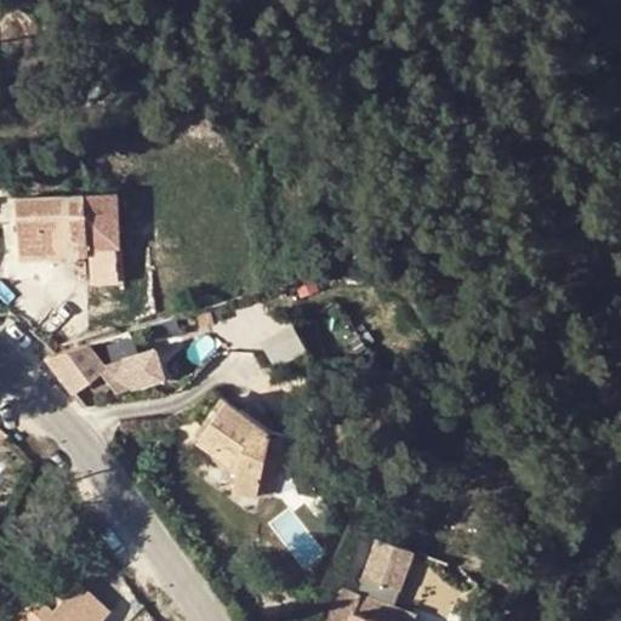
[(85,194),(69,195),(72,228),(86,227),(85,194)]
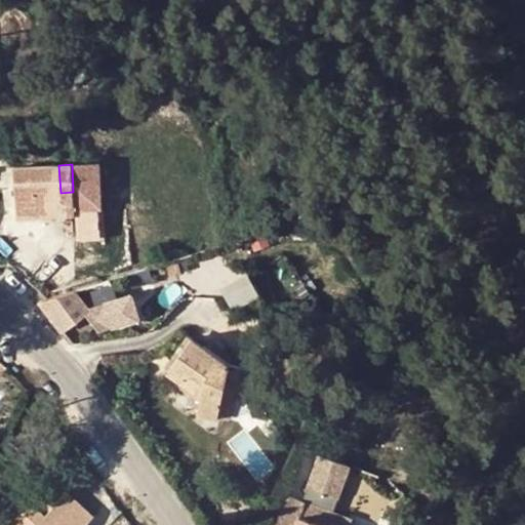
[(61,198),(61,193),(58,165),(15,168),(17,191),(34,191),(34,200),(61,198)]
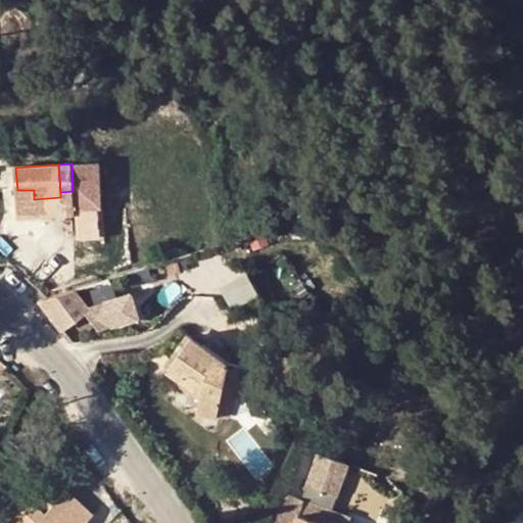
[(34,190),(17,190),(18,200),(34,199),(34,190)]
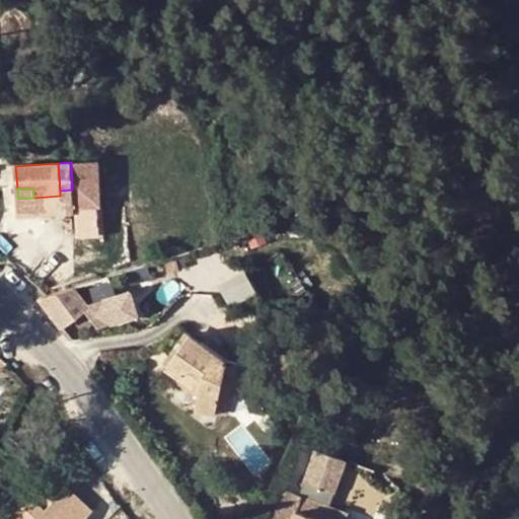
[(220,283),(231,305),(258,292),(247,269),(220,283)]
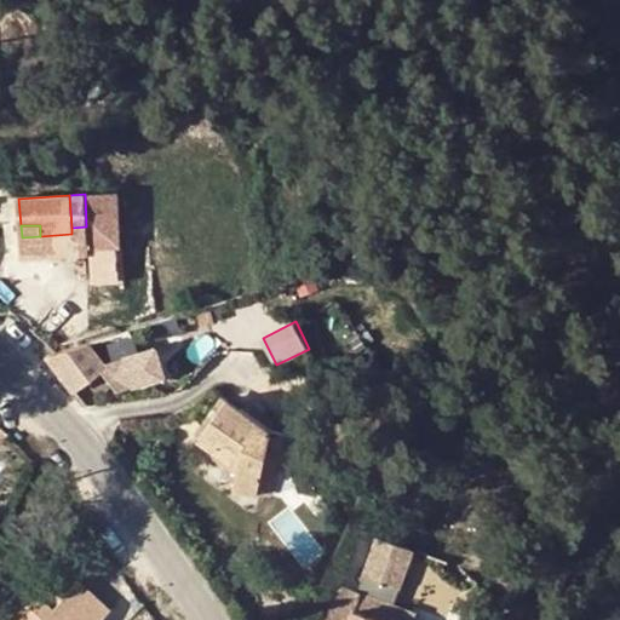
[(103,367),(85,344),(78,346),(45,356),(72,391),(103,367)]
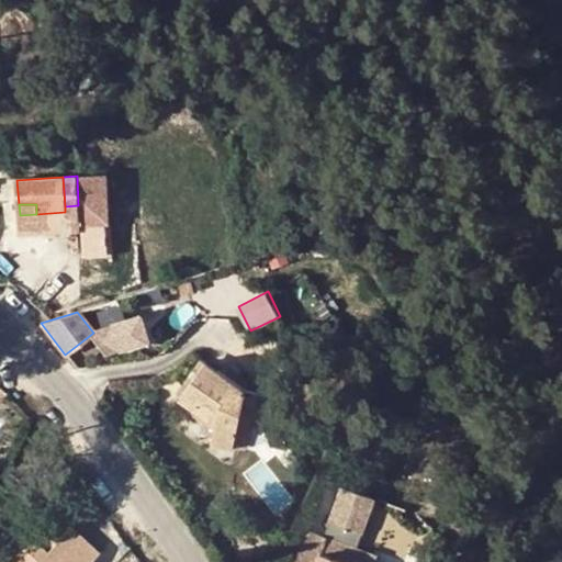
[(97,338),(78,346),(85,363),(103,356),(97,338)]
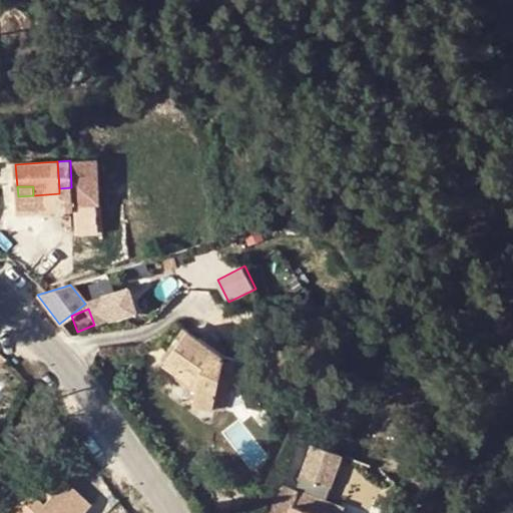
[(161,360),(166,363),(187,332),(184,329),(166,353),(161,360)]
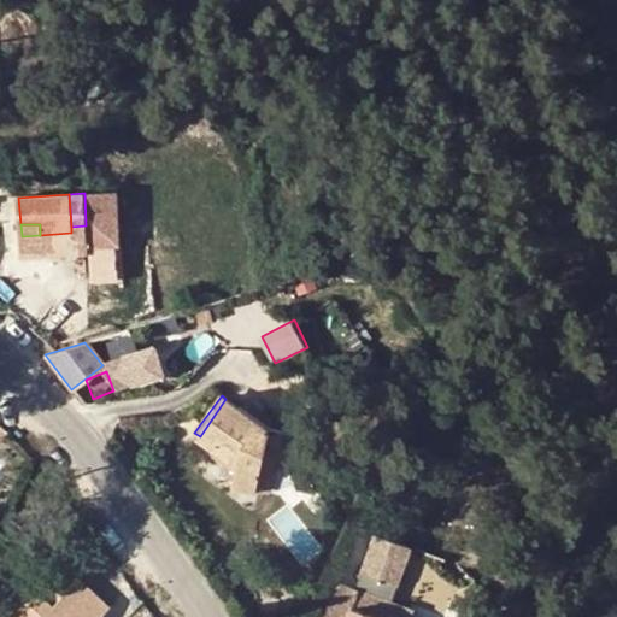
[(269,432),(247,415),(225,399),(200,436),(213,446),(239,464),(236,472),(234,485),(257,491),(269,432)]
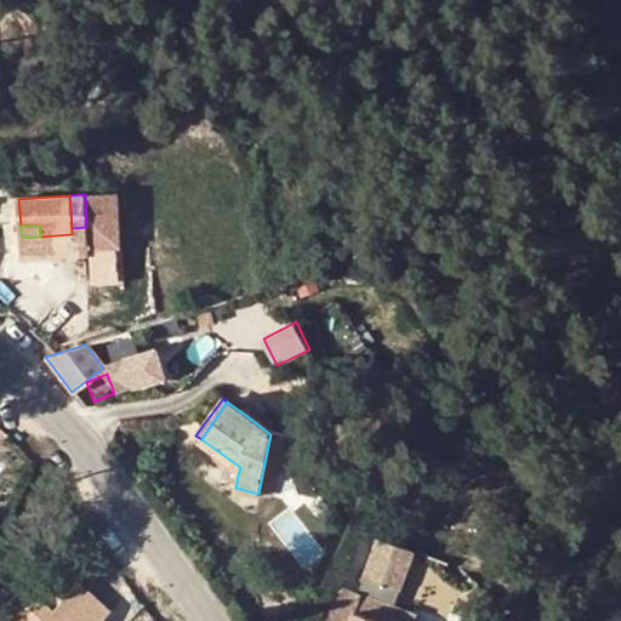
[(211,456),(238,476),(240,467),(215,449),(211,456)]
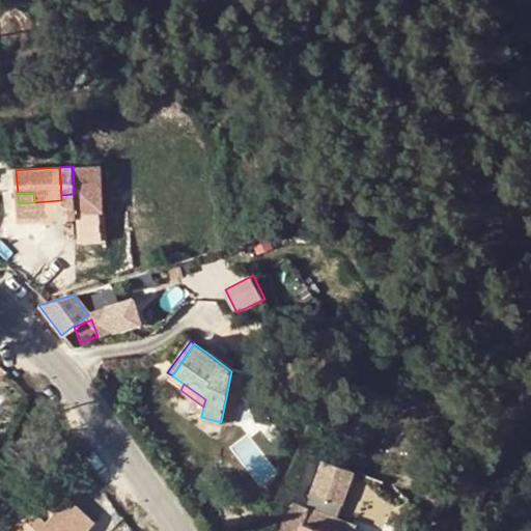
[(52,507),(36,494),(10,522),(21,530),(19,530),(78,530),(87,521),(61,497),(52,507)]
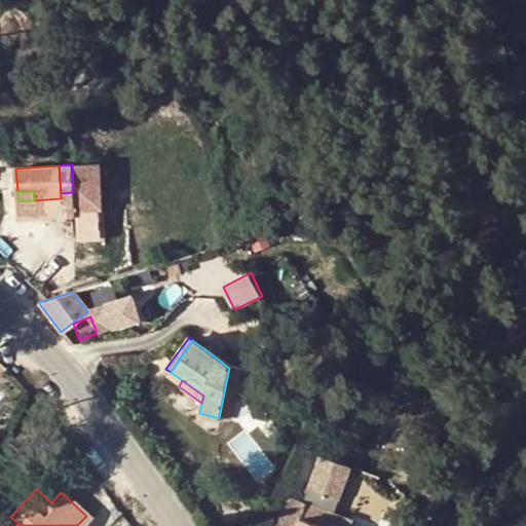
[(297,525),(305,504),(290,499),(279,525),(297,525)]
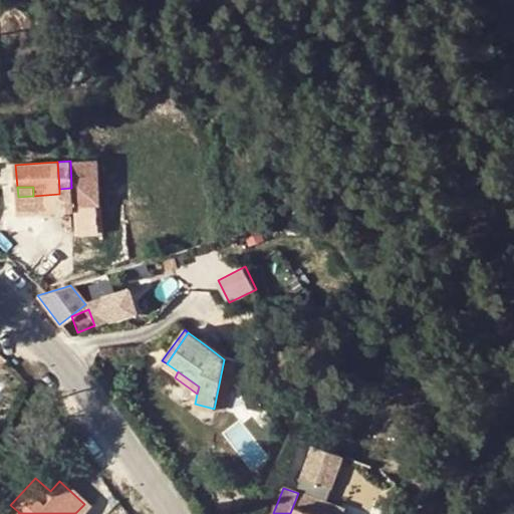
[(317,513),(312,512),(317,499),(298,493),(290,513),(317,513)]
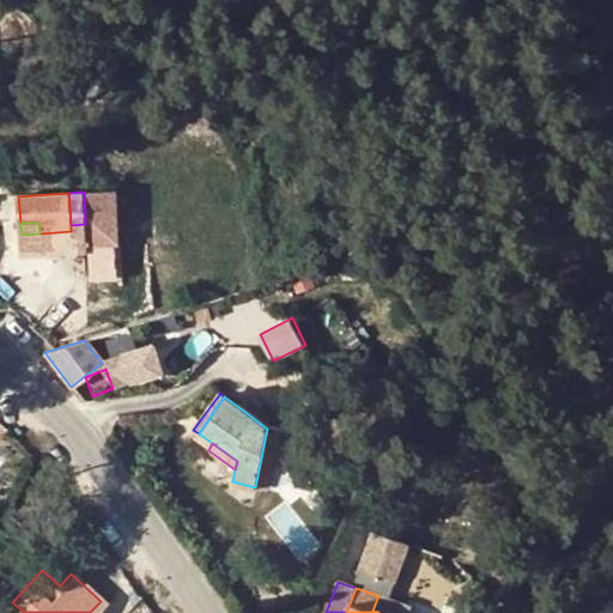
[(408,612),(411,607),(378,595),(372,611),(378,612),(408,612)]
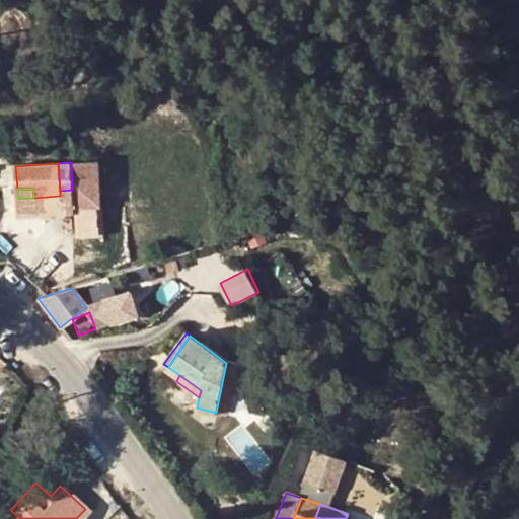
[(1,518),(18,518),(20,518),(10,510),(1,518)]
